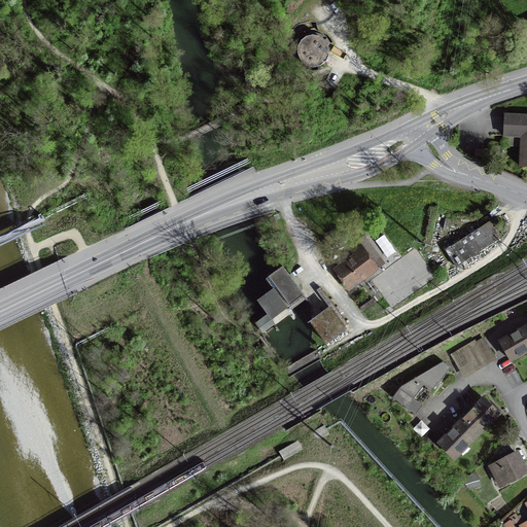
[(310,37),(305,39),(300,43),(297,48),(297,56),(300,61),(304,65),(309,68),(315,68),(321,66),(325,62),(327,56),(328,49),(326,44),(322,40),(316,37),(310,37)]
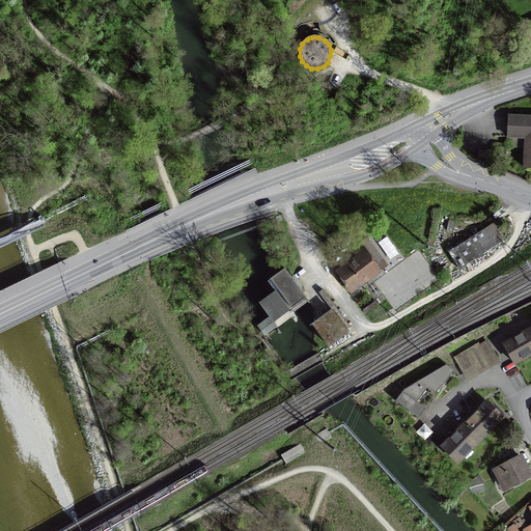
[(334,68),(326,85),(332,89),(337,91),(345,75),(334,68)]
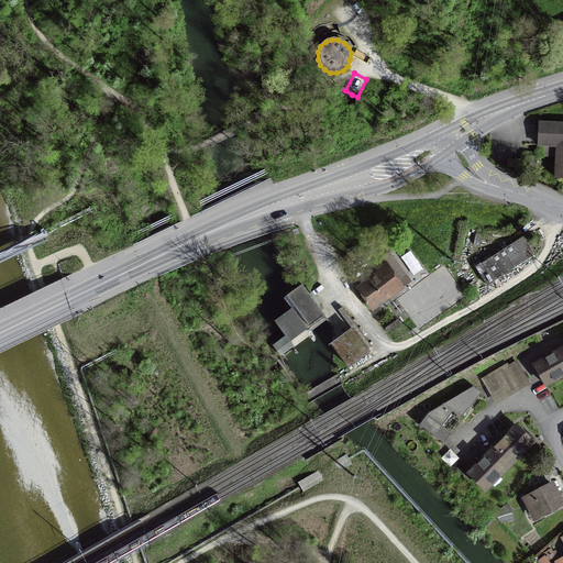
[(260,106),(246,111),(251,119),(255,116),(258,114),(257,112),(262,110),(260,106)]
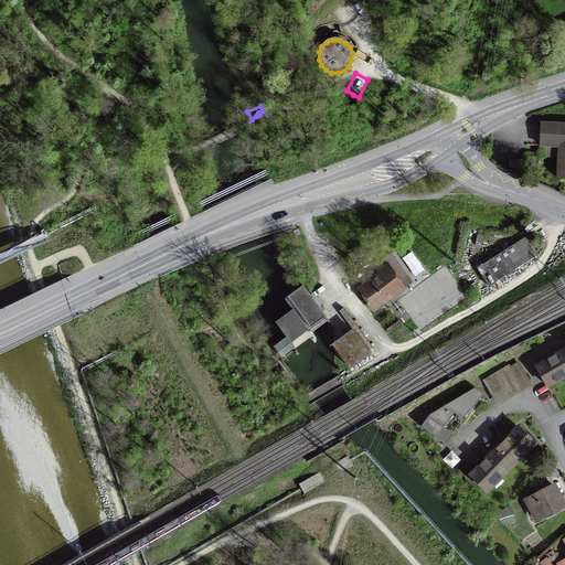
[(564,125),(541,124),(540,146),(558,147),(556,179),(564,179),(564,125)]
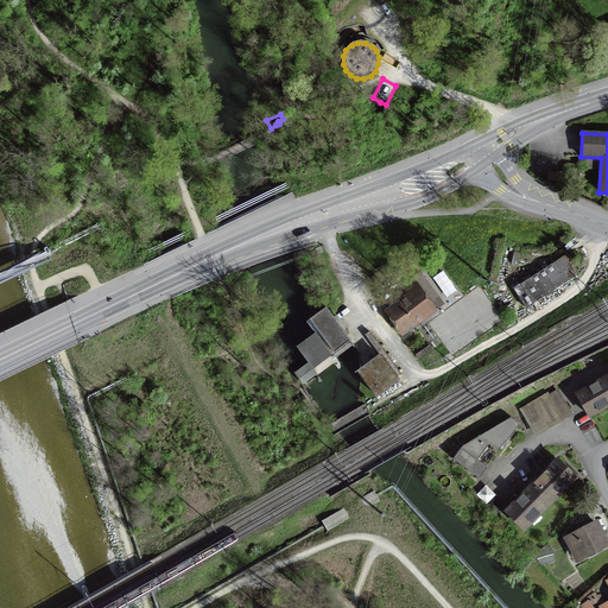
[(577,276),(565,255),(520,285),(532,304),(577,276)]
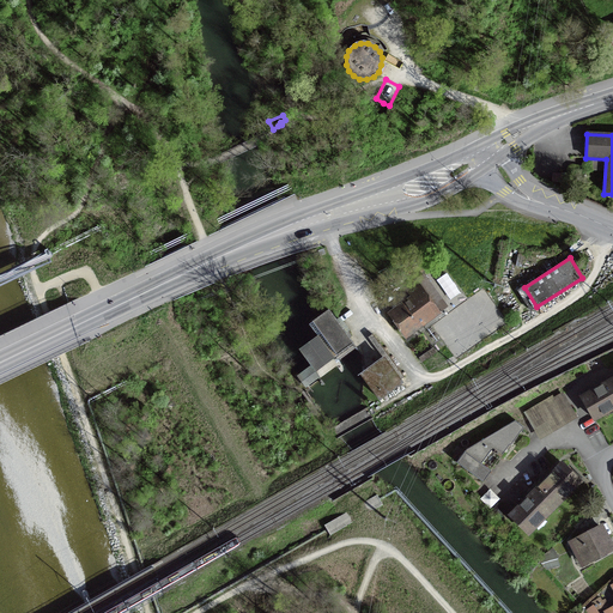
[(402,308),(390,316),(405,335),(441,309),(419,279),(414,283),(414,281),(405,289),(412,299),(408,303),(406,299),(399,304),(402,308)]
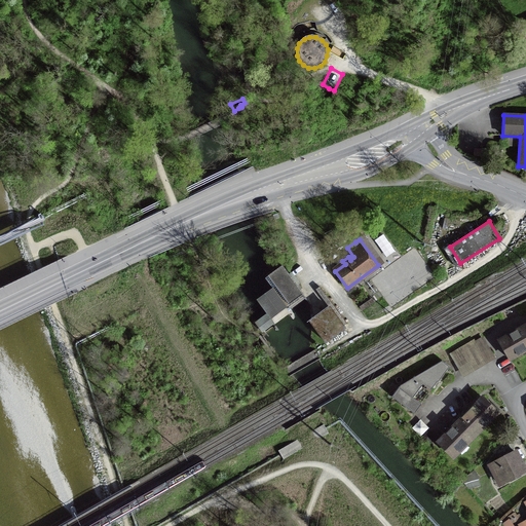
[(282,311),(303,295),(282,266),(264,279),(271,290),(257,300),(267,314),(270,320),(282,311)]
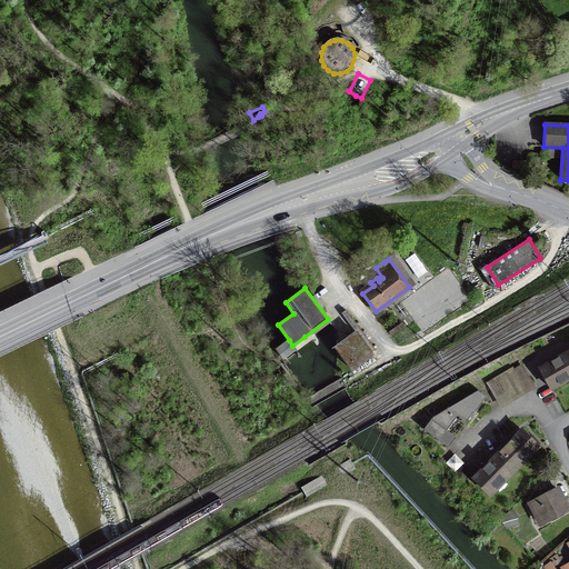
[(335,348),(351,371),(372,356),(371,353),(375,351),(359,330),(335,348)]
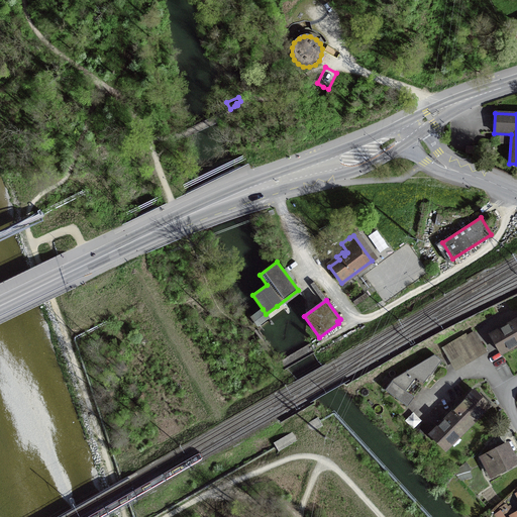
[(516,320),(490,336),(500,354),(516,345),(516,346),(516,345),(516,320)]
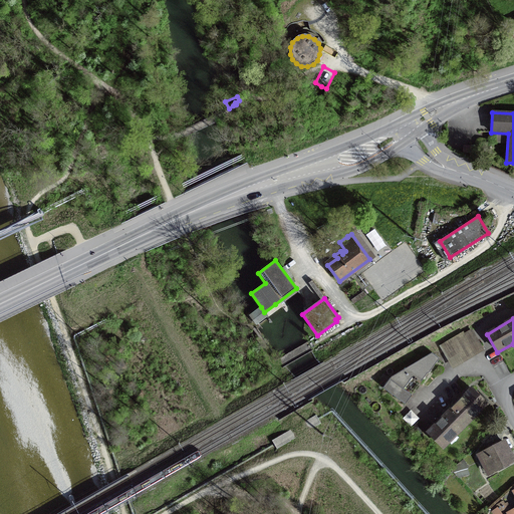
[(482,348),(472,330),(447,344),(458,362),(482,348)]
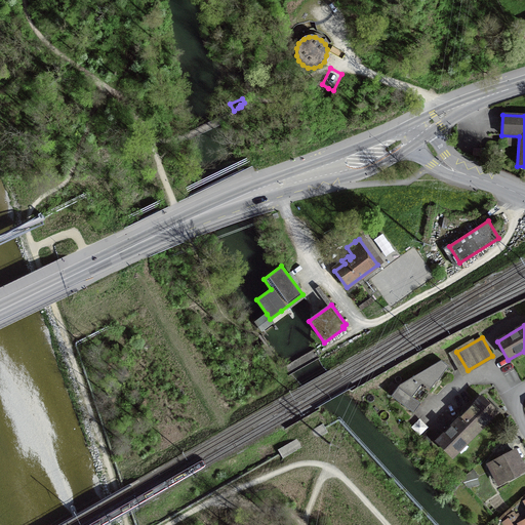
[(397,388),(391,397),(413,413),(419,404),(420,404),(446,367),(440,362),(397,388)]
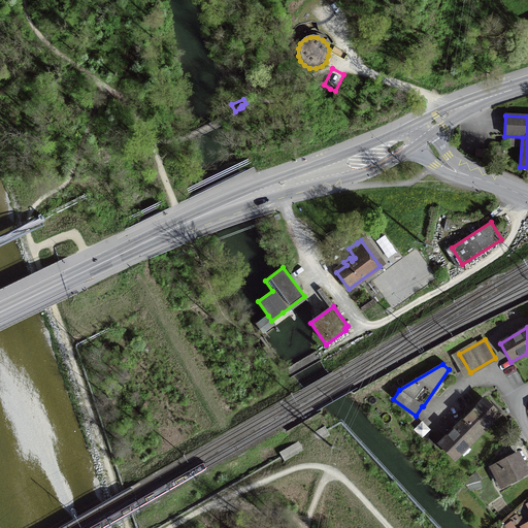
[(499,415),(484,400),(439,444),(454,460),(467,447),(467,448),(487,429),(486,428),(499,415)]
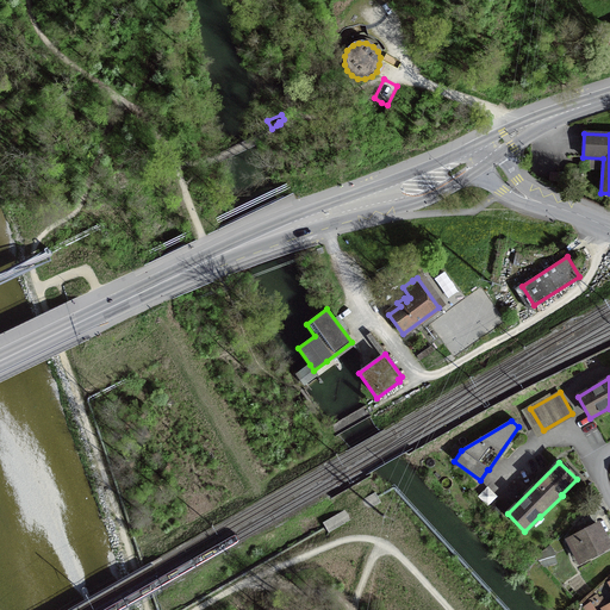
[(597,526),(567,541),(579,562),(609,547),(597,526)]
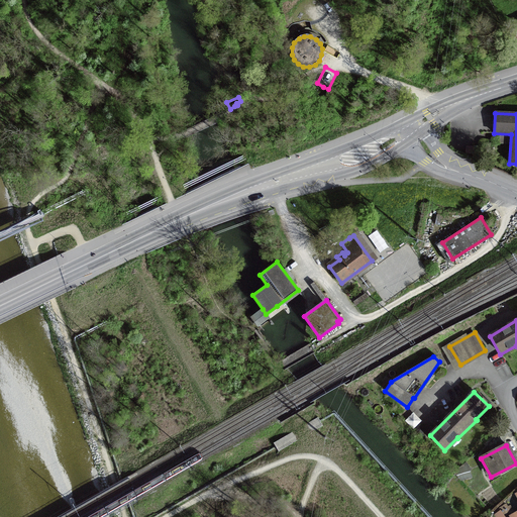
All buildings are outlined.
